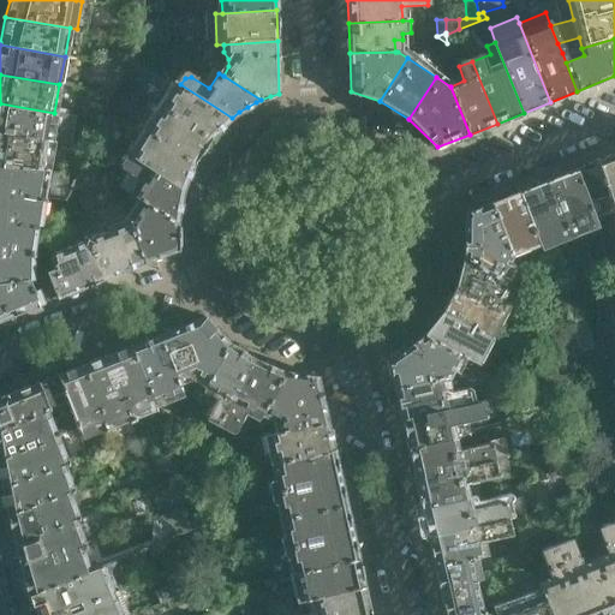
[(232,118),(180,84),(177,82),(168,96),(172,99),(165,109),(210,138),(214,133),(221,126),(226,121),(232,118)]
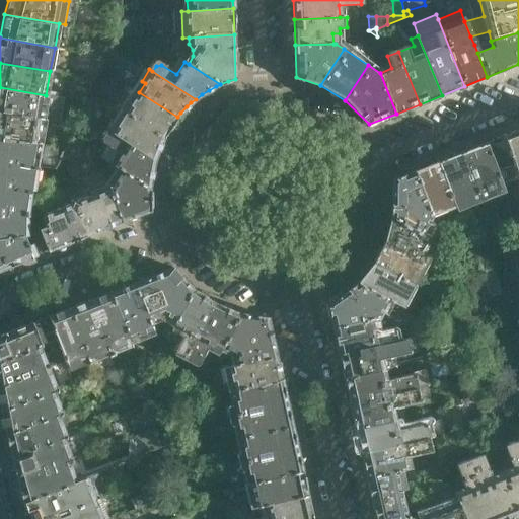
[(48,95),(46,95),(0,87),(0,112),(43,120),(48,95)]
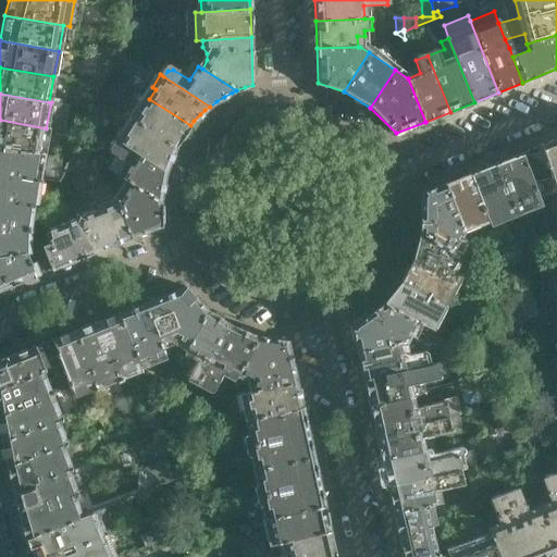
[(190,125),(149,99),(141,111),(138,109),(132,119),(135,121),(175,147),(180,139),(183,135),(188,127),(190,125)]
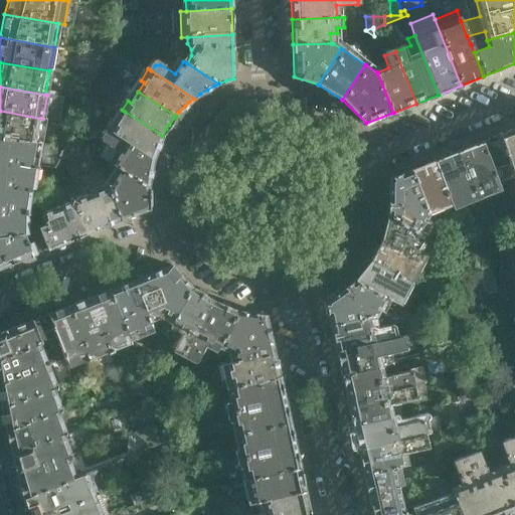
[(0,136),(40,143),(44,119),(42,119),(0,111),(0,136)]
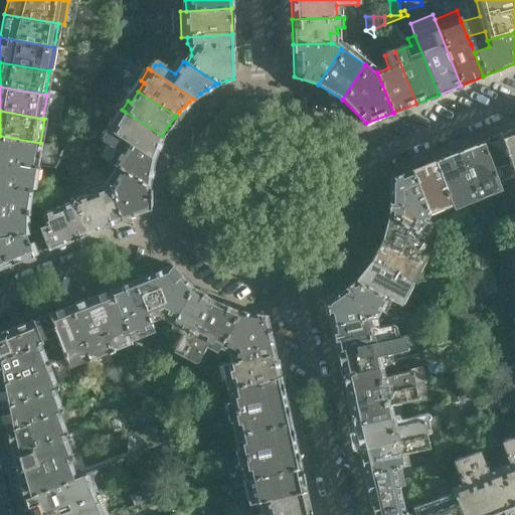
[(162,136),(125,112),(118,123),(115,121),(108,130),(153,159),(155,152),(157,147),(160,141),(162,136)]
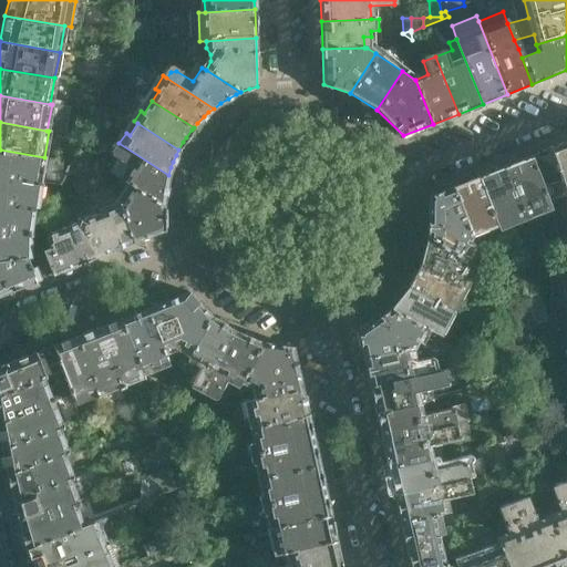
[(566,165),(566,140),(533,155),(540,175),(562,167),(566,165)]
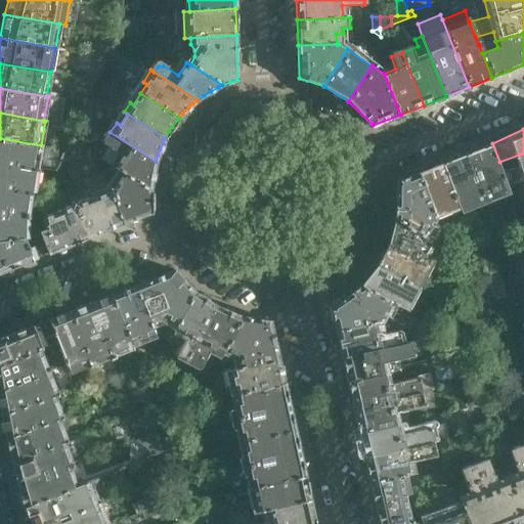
[(156,162),(110,132),(105,140),(106,145),(123,157),(116,168),(121,171),(150,190),(150,185),(151,177),(154,170),(154,167),(156,162)]
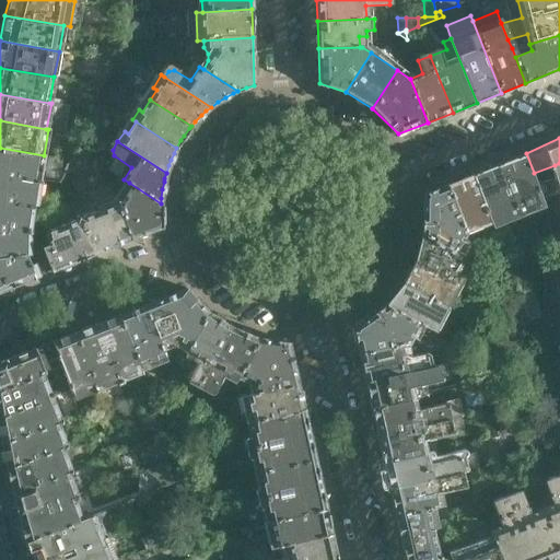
[(0,174),(38,181),(44,155),(0,148),(0,174)]
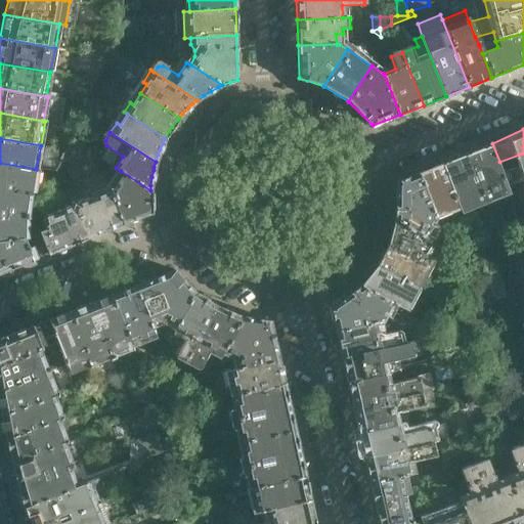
[(79,158),(85,148),(73,139),(68,150),(79,158)]
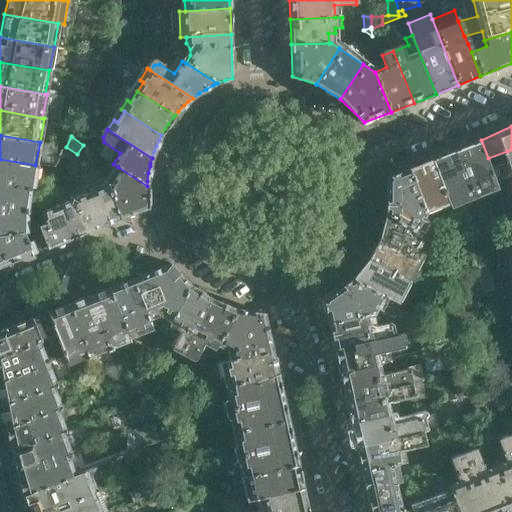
[(500,188),(488,158),(481,140),(456,150),(475,198),(500,188)]
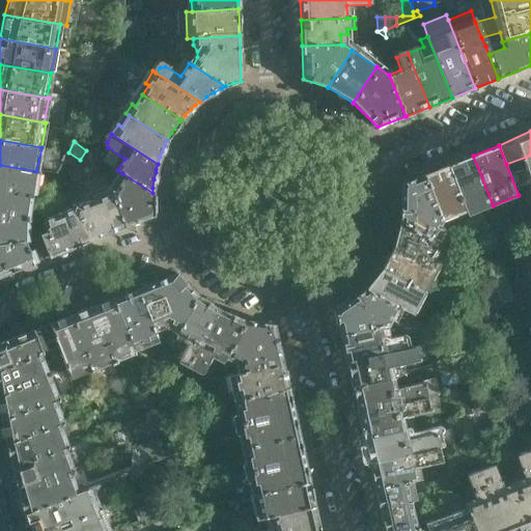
[(493,205),(473,156),(447,166),(466,214),(467,216),(493,205)]
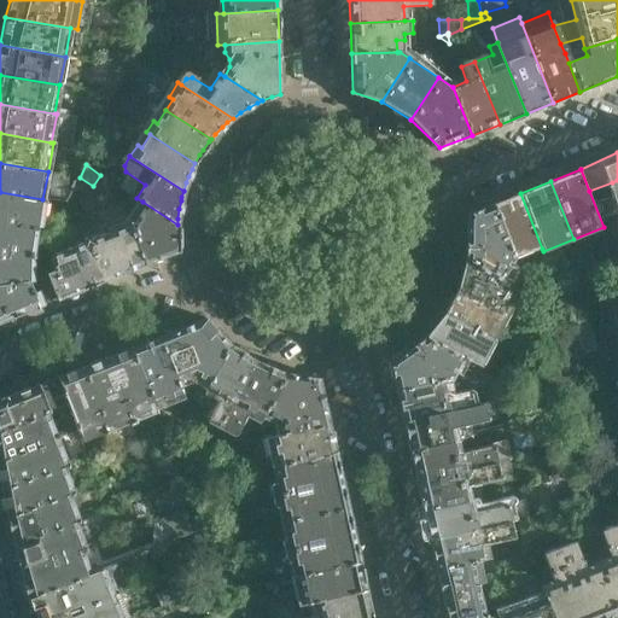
[(0,221),(38,228),(42,199),(0,192),(0,221)]
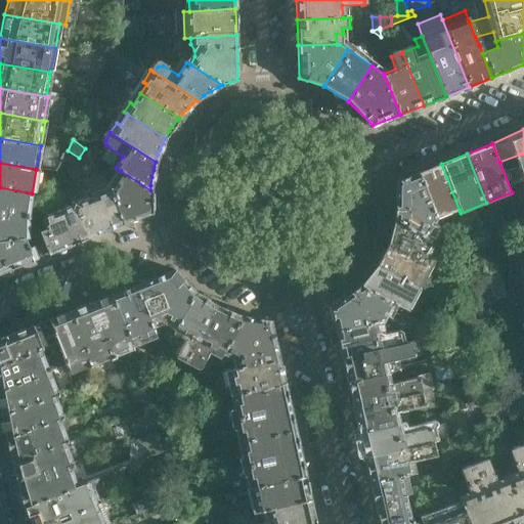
[(460,211),(441,164),(418,173),(434,213),(443,209),(446,216),(460,211)]
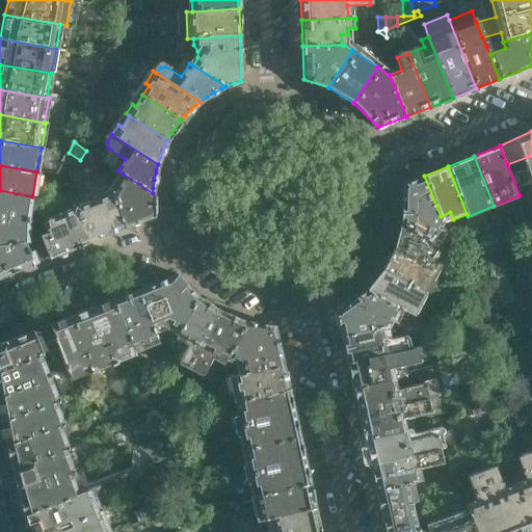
[(153,198),(153,193),(123,174),(111,191),(126,227),(154,216),(153,210),(153,205),(153,198)]
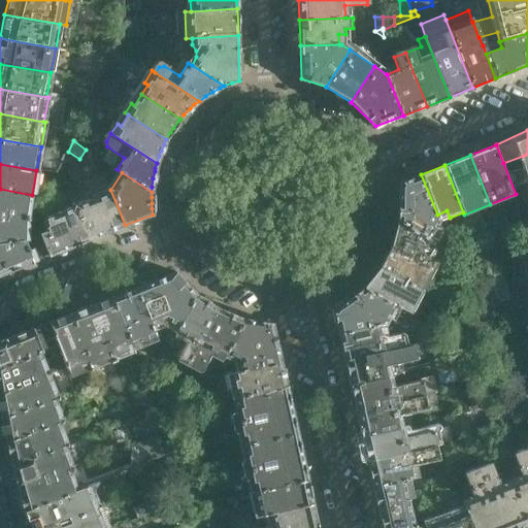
[(437,215),(421,174),(398,183),(397,221),(431,238),(440,222),(437,215)]
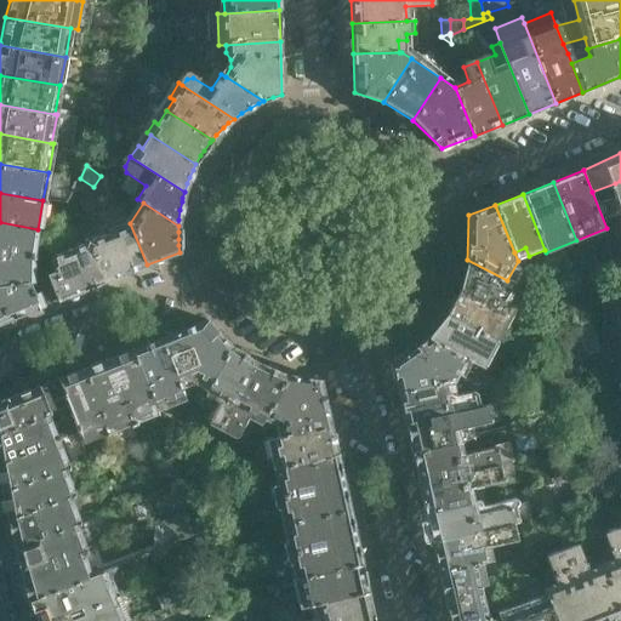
[(40,231),(38,229),(0,222),(0,254),(35,255),(40,231)]
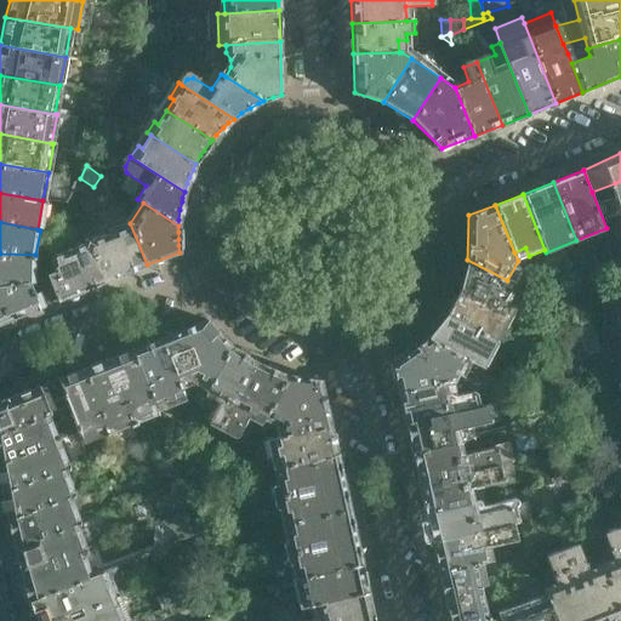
[(147,265),(130,223),(108,232),(109,237),(87,245),(102,283),(147,265)]
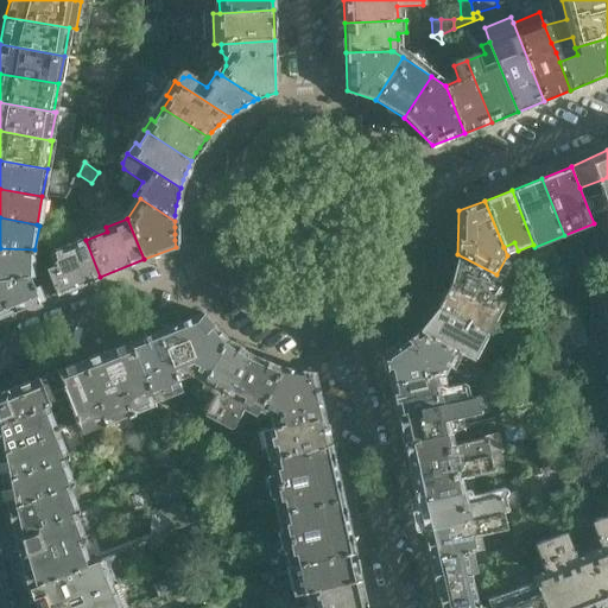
[(100,277),(86,240),(54,253),(51,259),(55,268),(46,272),(56,295),(100,277)]
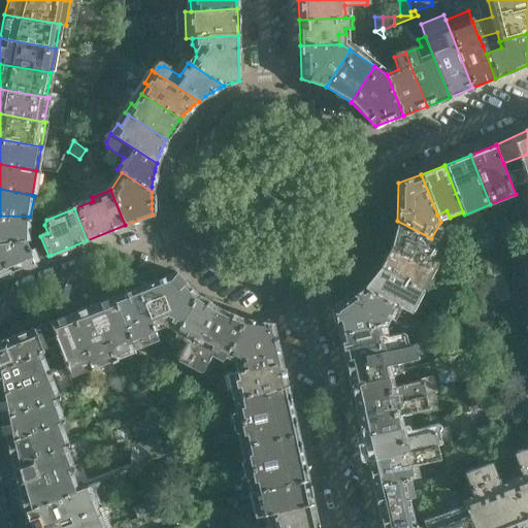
[(0,242),(25,242),(30,217),(0,216),(0,242)]
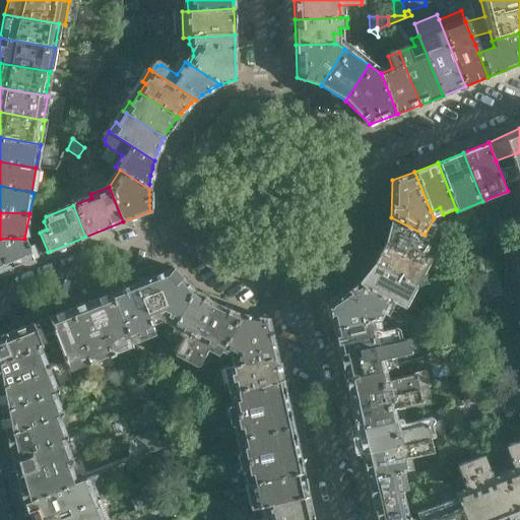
[(430,252),(436,241),(425,235),(391,217),(384,242),(424,262),(430,265),(435,254),(430,252)]
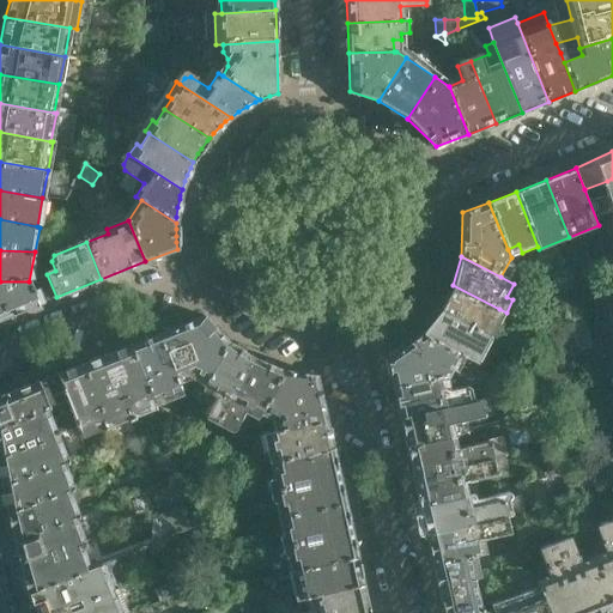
[(570,287),(564,263),(547,271),(556,291),(570,287)]
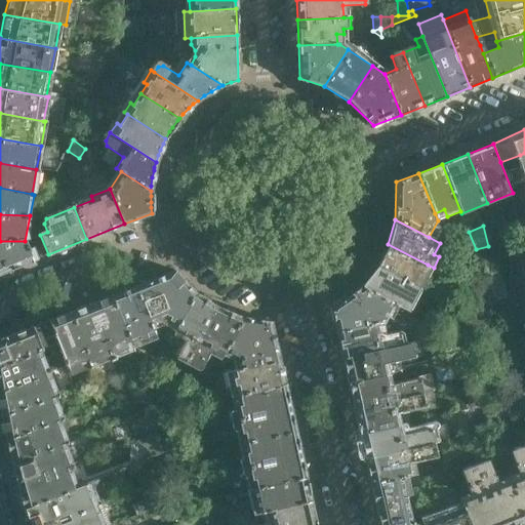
[(32,260),(48,254),(40,235),(25,241),(0,241),(0,273),(33,260),(32,260)]
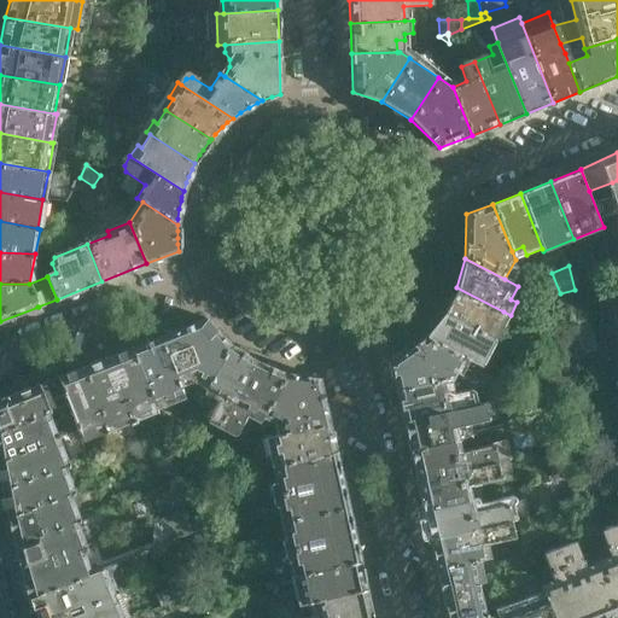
[(497,325),(503,312),(456,287),(443,313),(496,342),(503,328),(497,325)]
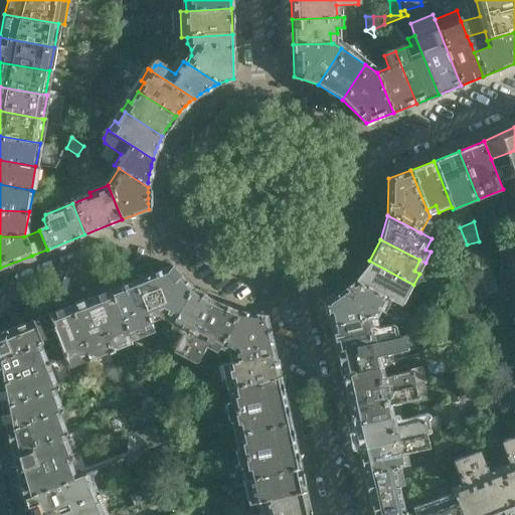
[(486,268),(479,241),(467,244),(477,270),(486,268)]
